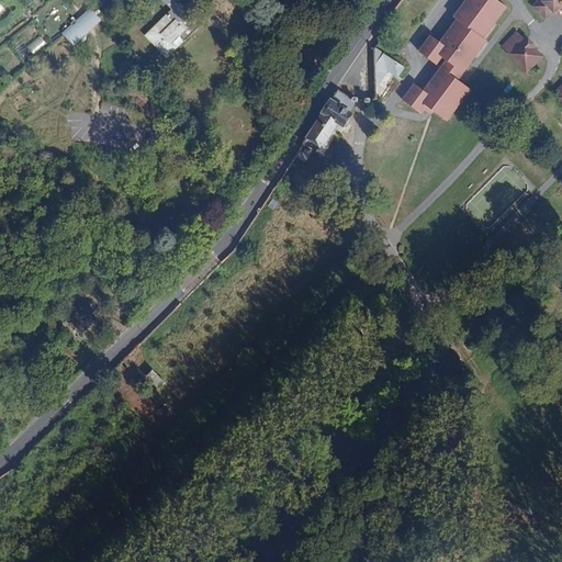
[(201,0),(163,0),(172,10),(190,26),(209,8),(201,0)]
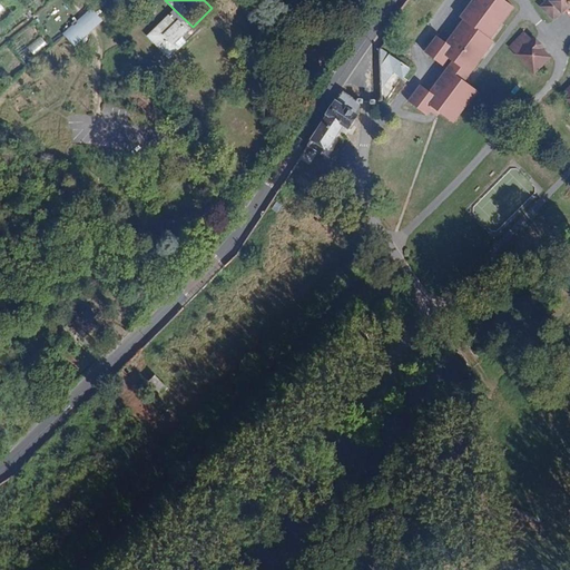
[(429,46),(446,59),(448,57),(453,60),(470,71),(481,55),(477,51),(488,36),(483,33),(494,17),(499,19),(511,2),(507,0),(468,0),(458,17),(461,19),(445,43),(435,37),(429,46)]
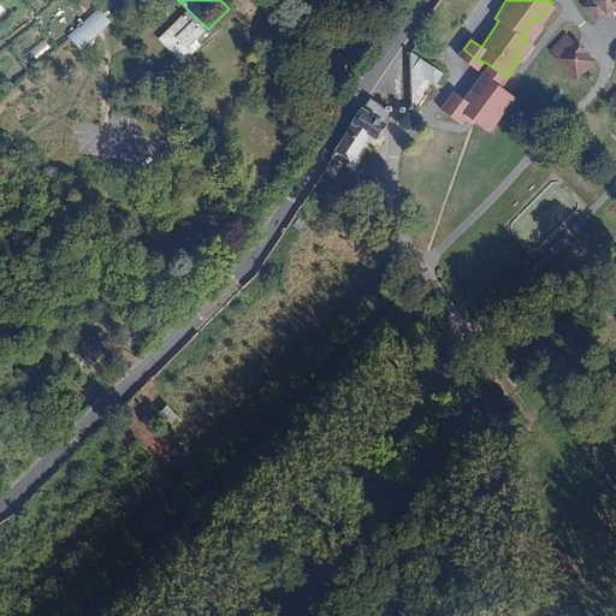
[(615,0),(591,0),(586,6),(593,15),(606,1),(610,6),(615,0)]
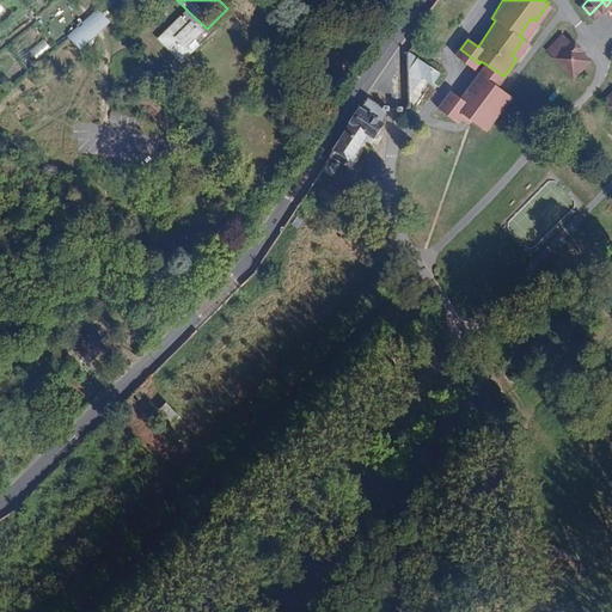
[(603,1),(589,14),(593,18),(606,6),(603,1)]
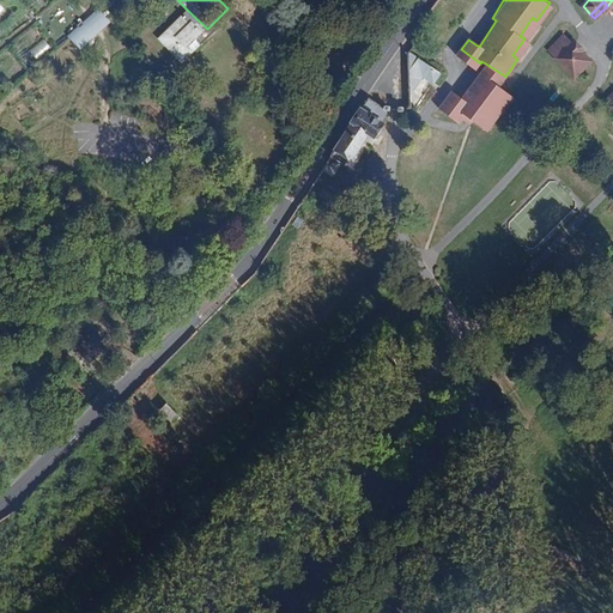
[(98,10),(93,13),(107,28),(111,24),(98,10)]
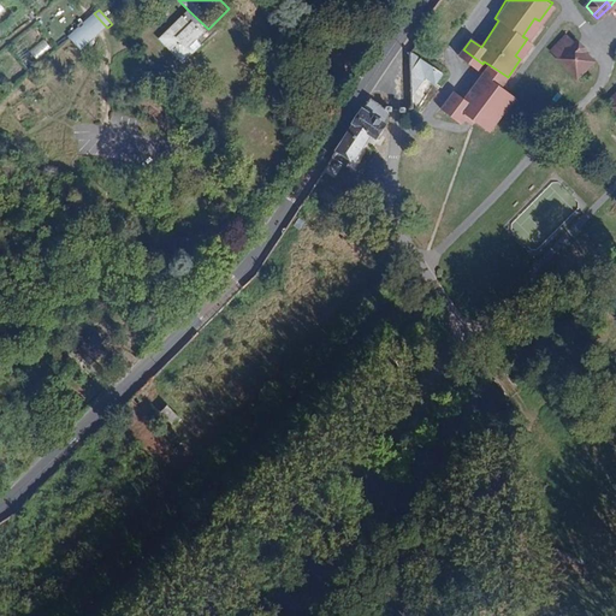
[(208,29),(189,11),(159,41),(178,59),(208,29)]
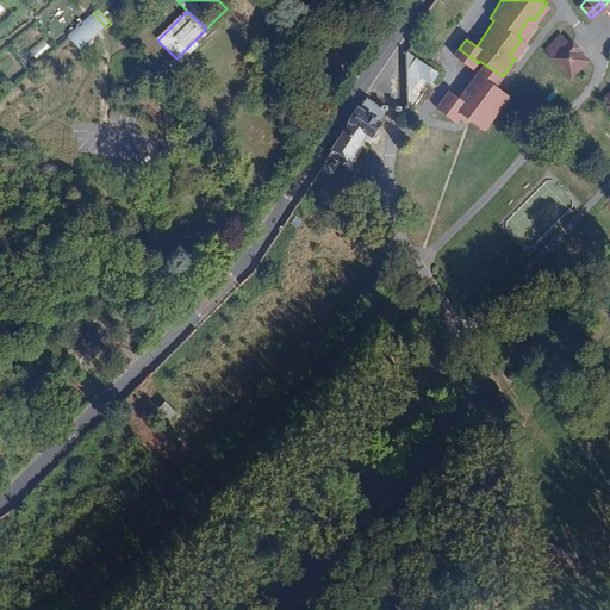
[(106,27),(93,13),(89,16),(86,19),(99,33),(101,32),(106,27)]
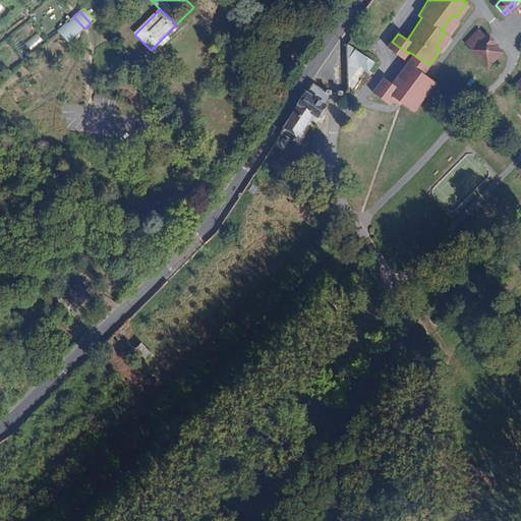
[(442,31),(446,33),(456,17),(452,15),(442,31)]
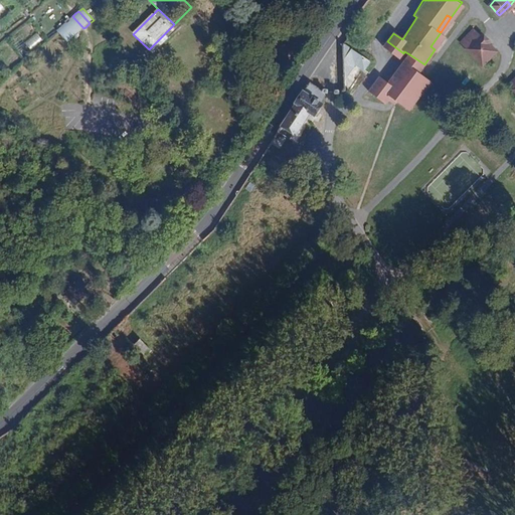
[(83,28),(72,16),(69,19),(69,18),(67,20),(65,18),(63,20),(65,23),(57,30),(67,42),(83,28)]
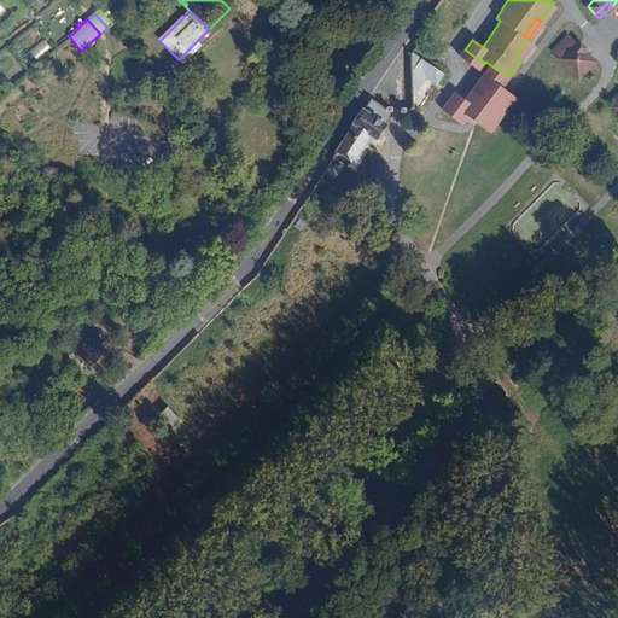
[(42,38),(36,30),(25,39),(31,46),(42,38)]
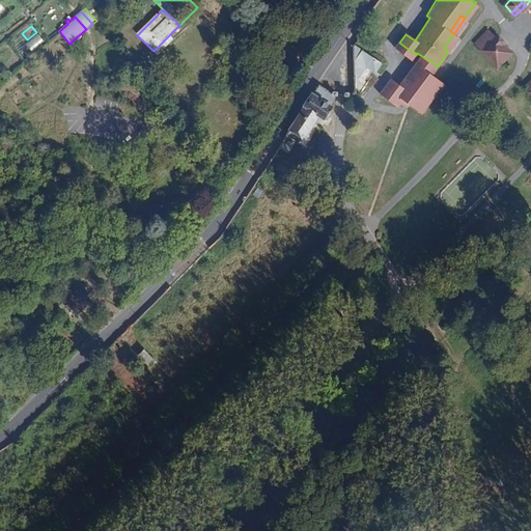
[(486,31),(473,45),(497,66),(509,53),(486,31)]
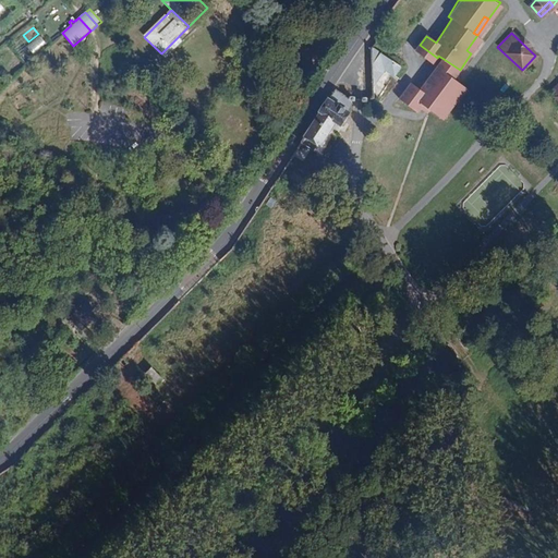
[(482,37),(477,35),(466,50),(471,53),(482,37)]
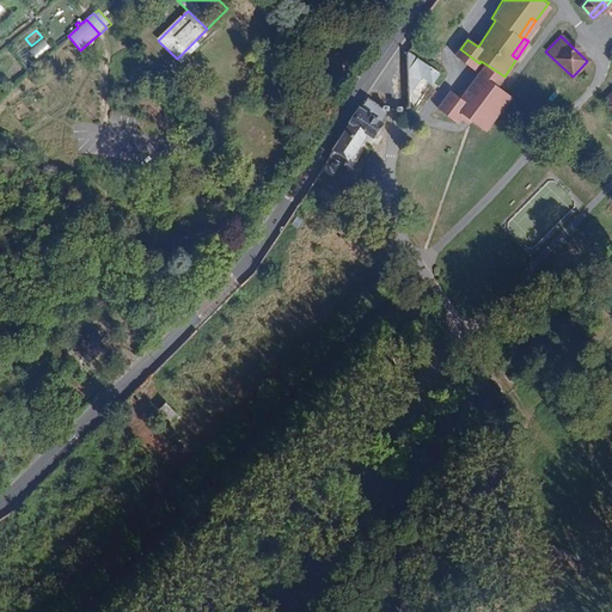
[(477,67),(479,63),(460,49),(456,57),(473,69),(477,67)]
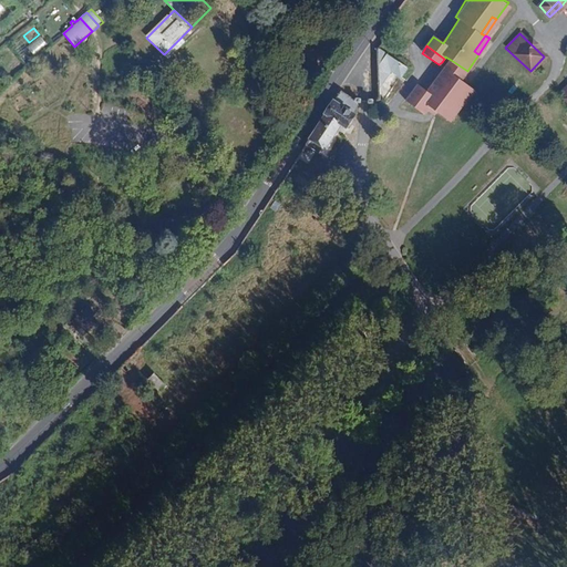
[(408,71),(379,51),(377,52),(379,90),(391,73),(401,80),(408,71)]
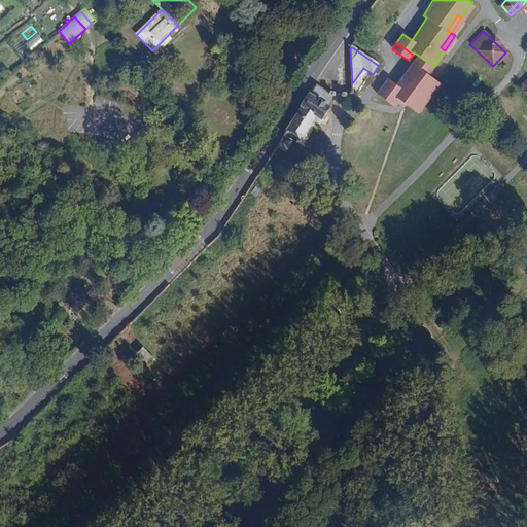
[(437,78),(429,73),(434,66),(419,56),(399,85),(390,79),(380,96),(394,106),(394,105),(395,105),(396,104),(398,104),(398,103),(401,99),(406,101),(421,112),(431,97),(427,94),(435,81),(437,78)]
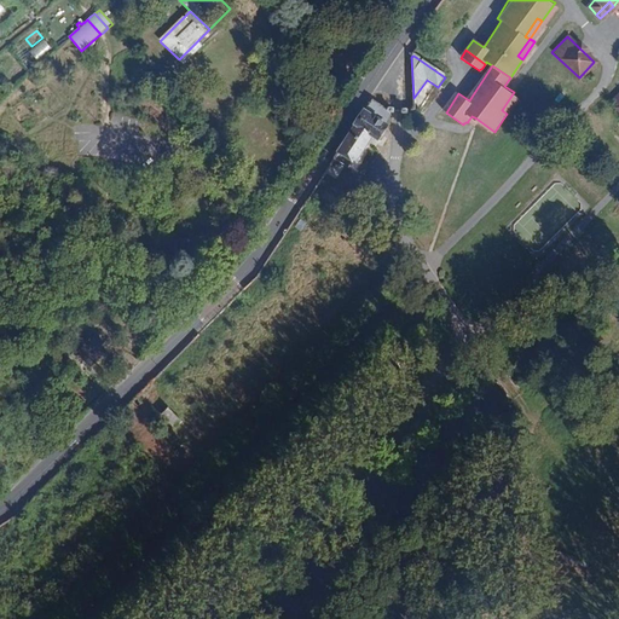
[(507,114),(516,99),(512,96),(502,110),(507,114)]
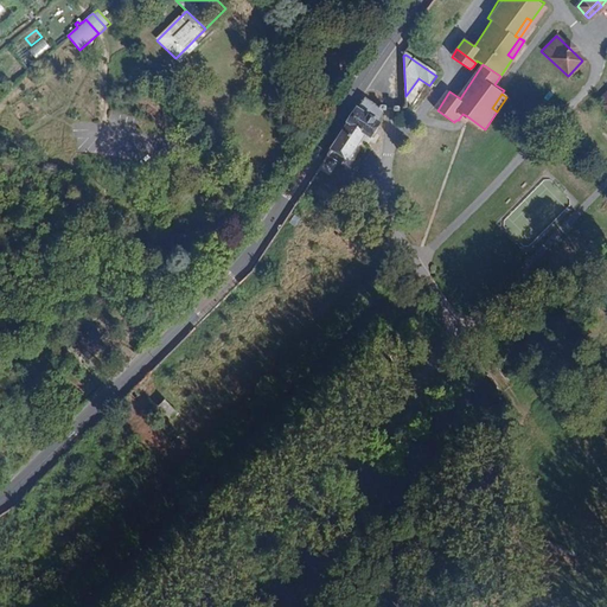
[(364,98),(325,158),(346,171),(369,138),(365,135),(375,122),(364,115),(371,103),(364,98)]
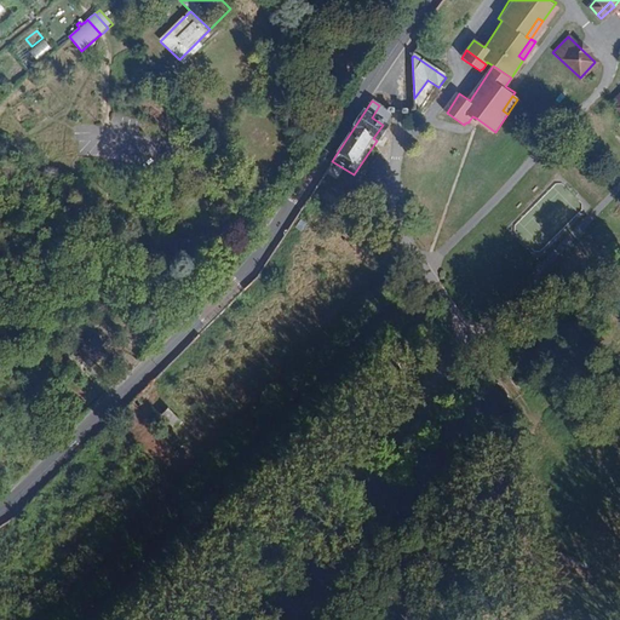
[(384,108),(379,105),(372,118),(383,125),(388,118),(388,110),(385,109),(384,108)]
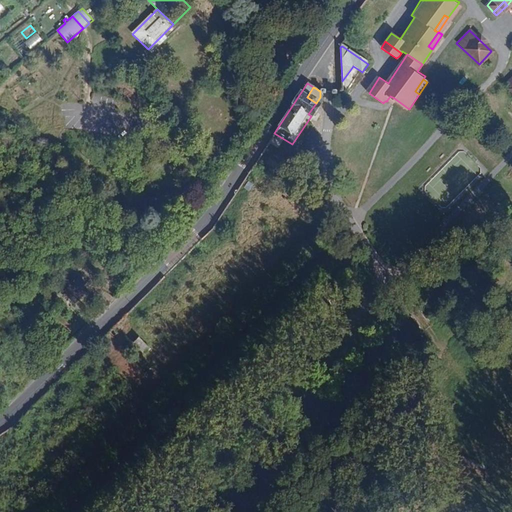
[(318,105),(316,103),(308,114),(311,116),(318,105)]
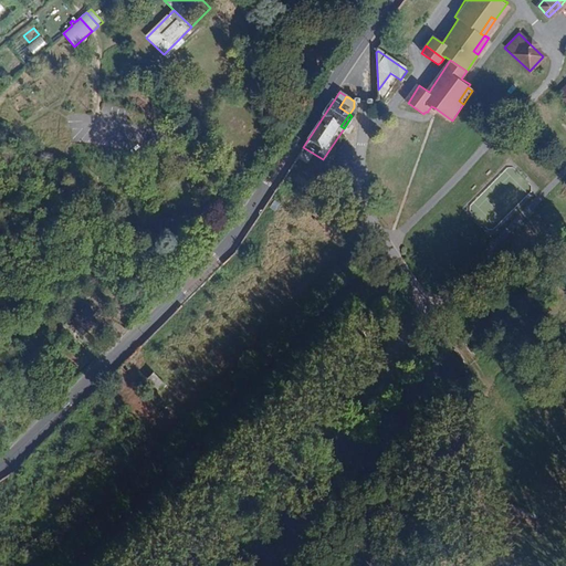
[(48,358),(42,366),(65,384),(71,378),(48,358)]
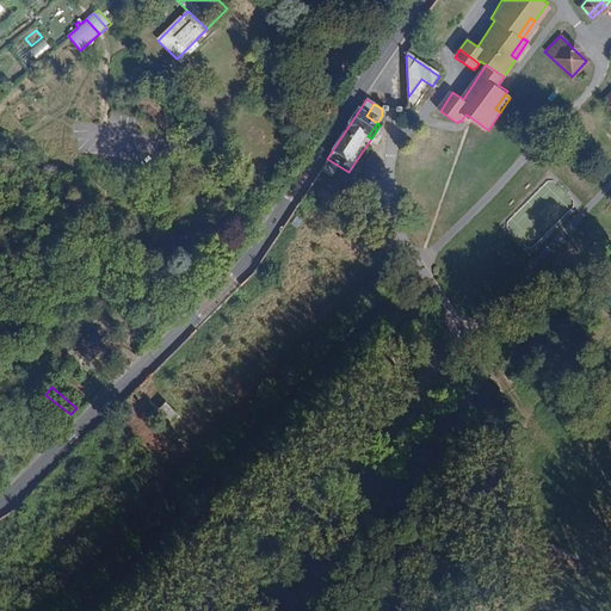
[(168,405),(162,412),(176,425),(181,419),(168,405)]
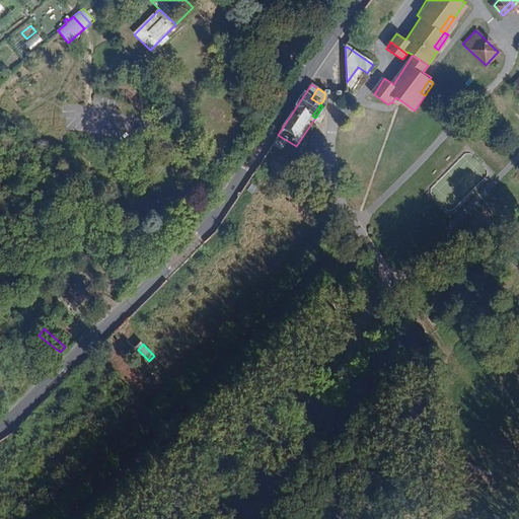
[(484,468),(467,462),(465,468),(482,474),(484,468)]
